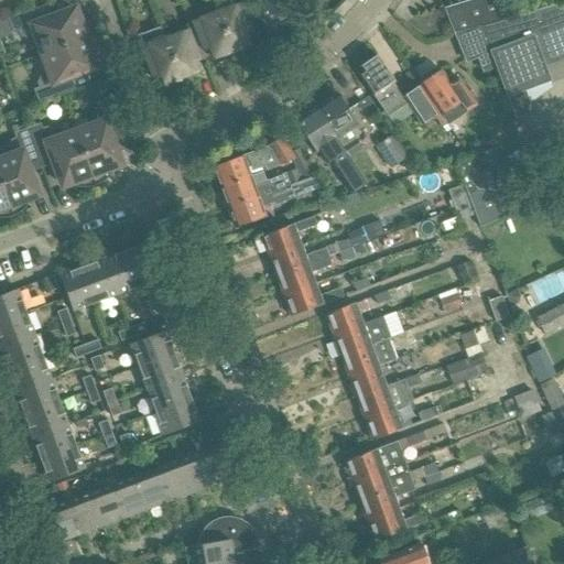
[(236,6),(232,0),(213,0),(217,12),(217,13),(232,52),(250,45),(246,35),(251,33),(240,3),(238,4),(236,6)]
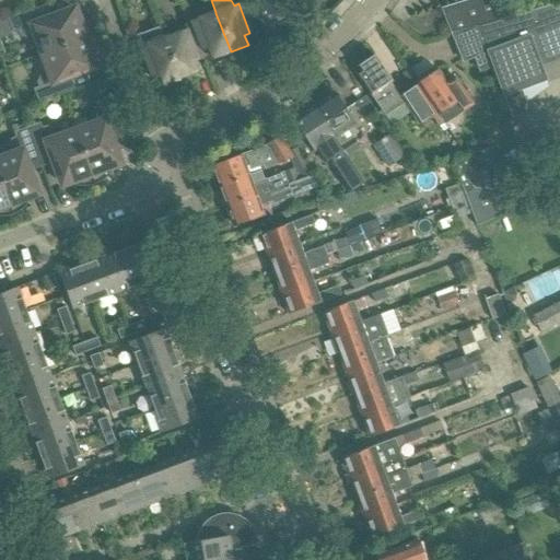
[(253,0),(267,33),(295,21),(287,0),(253,0)]
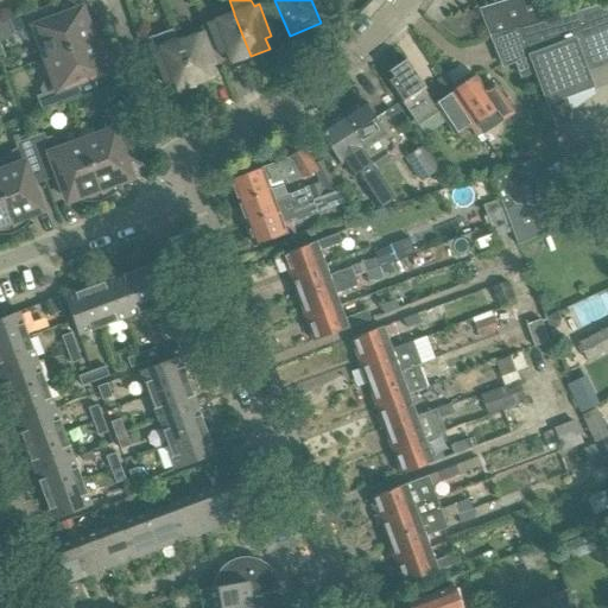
[(491,35),(518,27),(549,19),(543,0),(504,0),(481,7),(491,35)]
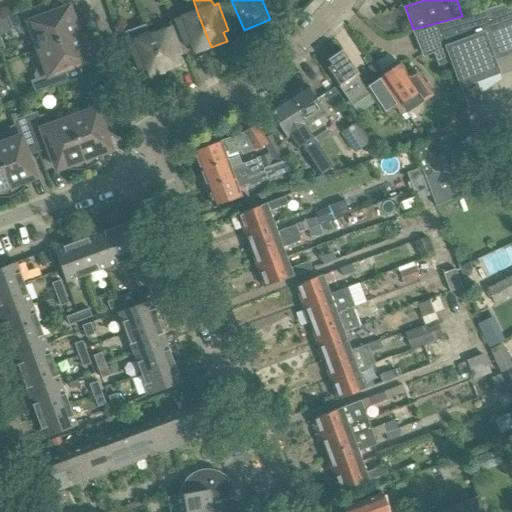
[(511,1),(462,16),(436,23),(450,60),(451,60),(468,107),(480,103),(481,95),(476,81),(498,73),(494,60),(511,53),(511,1)]
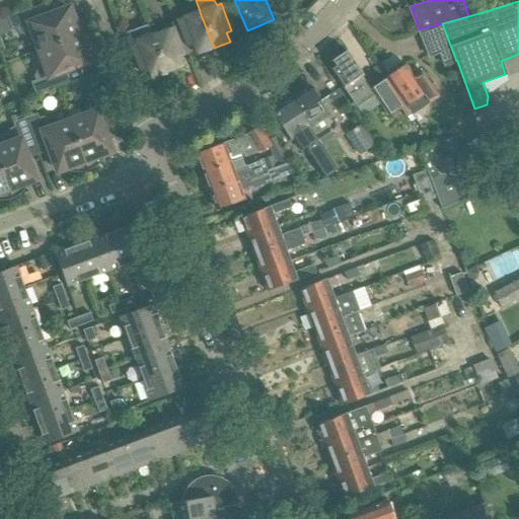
[(39,51),(88,32),(86,28),(82,21),(75,16),(75,17),(72,18),(69,8),(41,19),(36,8),(8,18),(12,30),(17,28),(18,32),(23,35),(32,32),(39,51)]
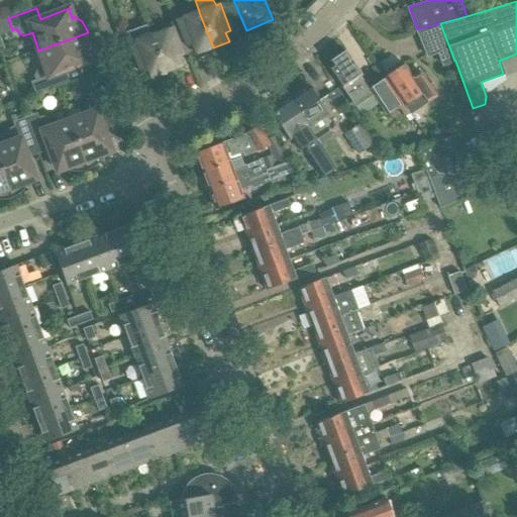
[(197,55),(213,47),(199,12),(180,19),(179,18),(177,19),(188,46),(193,45),(197,55)]
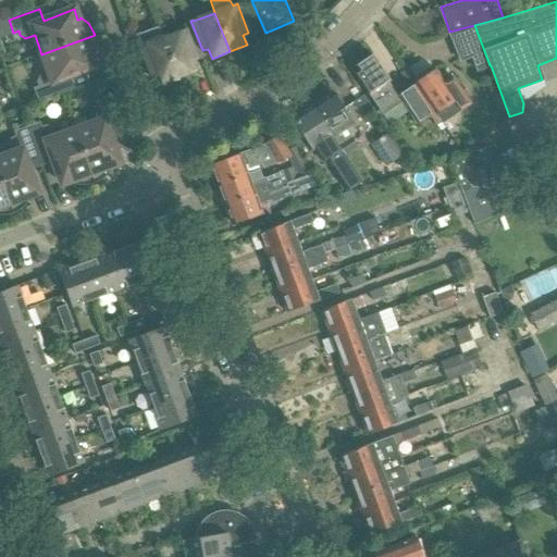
[(479,70),(490,65),(474,25),(449,32),(460,60),(473,56),(479,70)]
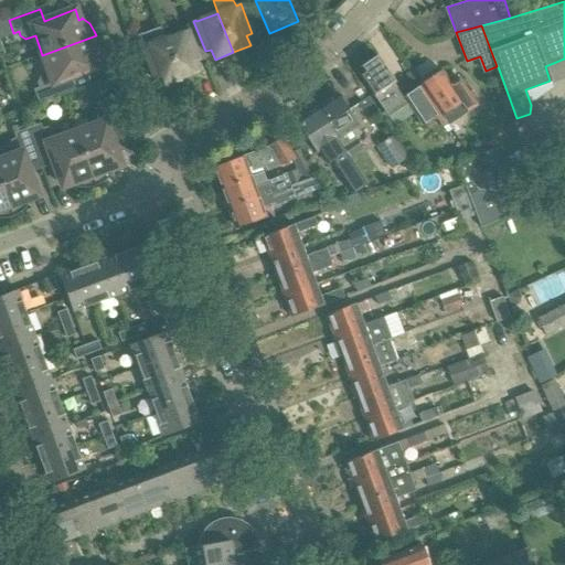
[(180,80),(166,40),(164,40),(160,28),(137,36),(152,77),(158,75),(161,86),(180,80)]
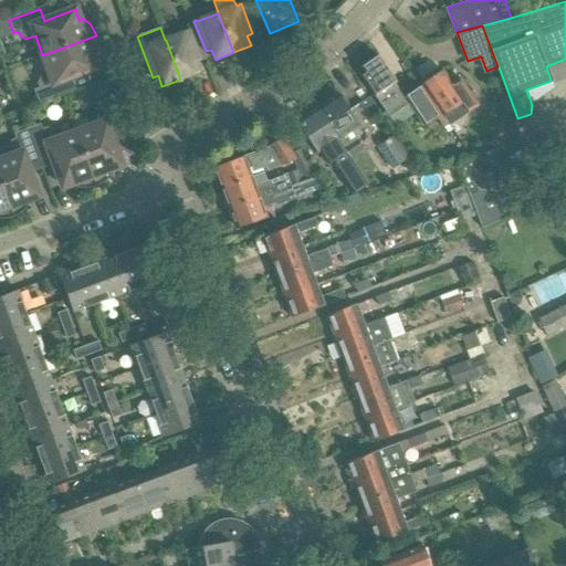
[(166,40),(180,80),(199,72),(196,61),(200,60),(189,30),(186,31),(186,32),(166,40)]
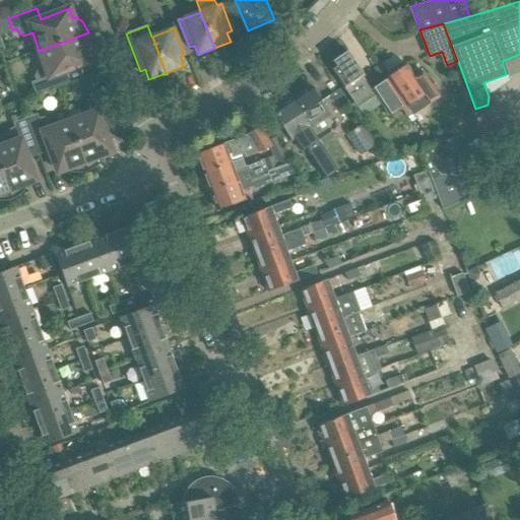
[(88,33),(39,51),(46,68),(38,71),(35,77),(37,81),(31,83),(36,94),(65,84),(61,73),(88,62),(85,53),(87,52),(88,52),(90,44),(89,36),(88,33)]
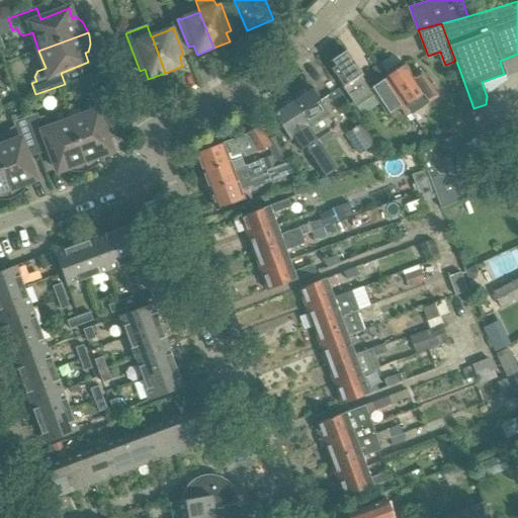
[(375,97),(369,89),(365,83),(360,75),(363,74),(346,50),(331,60),(334,65),(331,68),(348,94),(358,108),(375,97)]
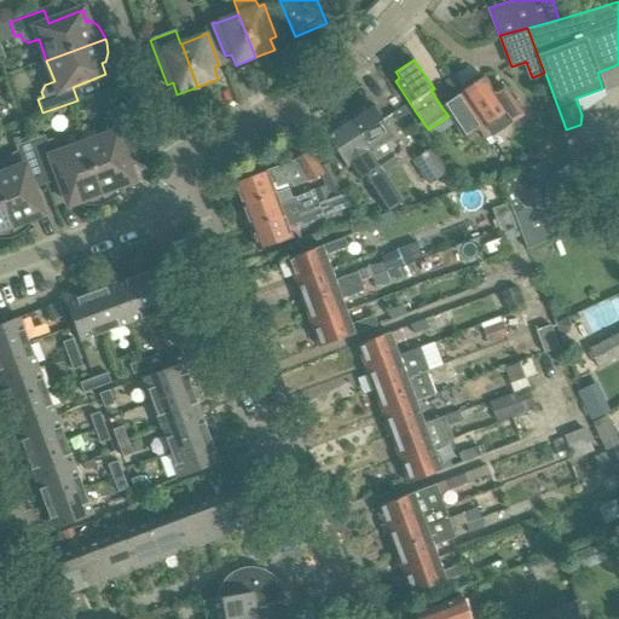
[(495,91),(484,76),(466,90),(462,93),(482,123),(493,140),(499,136),(490,122),(507,111),(514,122),(524,115),(504,85),(495,91)]
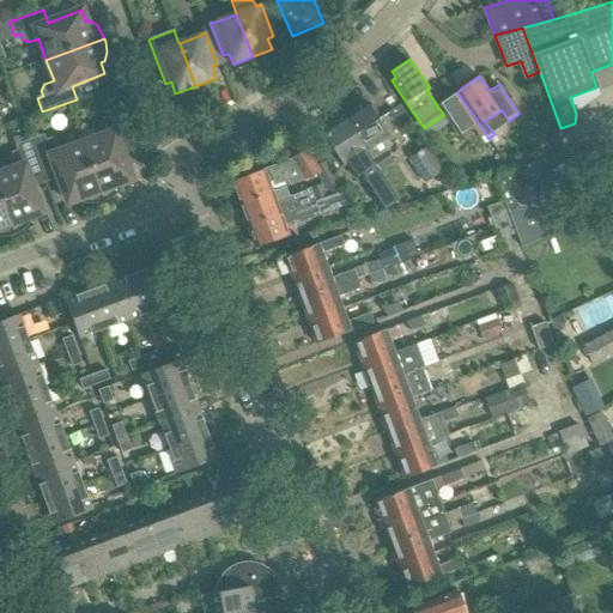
[(444,115),(457,135),(478,122),(457,92),(437,105),(444,115)]
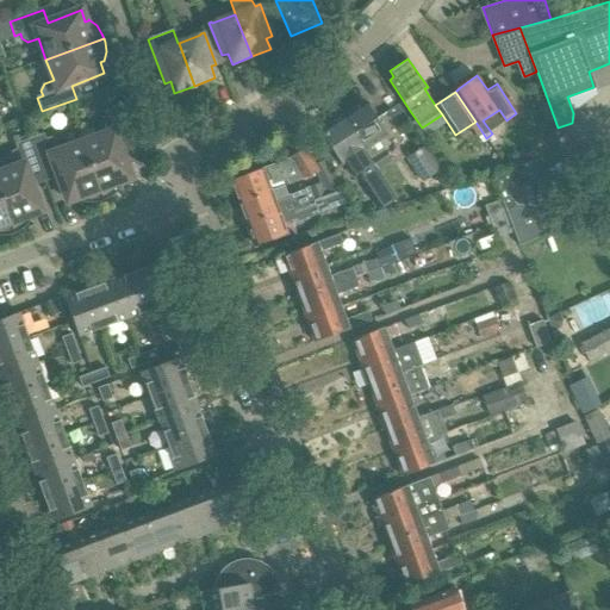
[(379,169),(392,161),(384,148),(388,145),(384,137),(386,136),(363,101),(346,113),(359,134),(356,136),(379,169)]
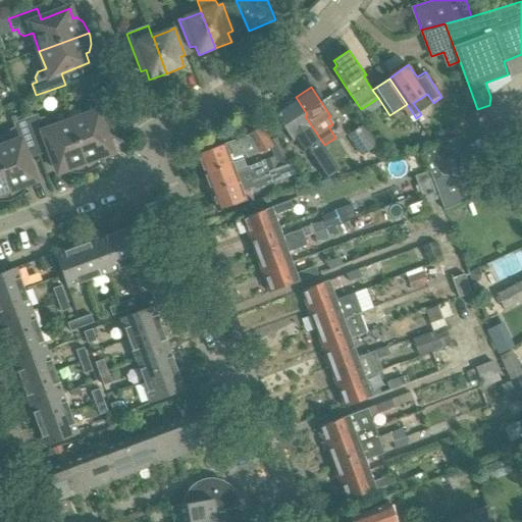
[(69,122),(88,172),(92,170),(98,166),(104,159),(102,159),(101,156),(111,153),(101,124),(112,120),(102,92),(90,96),(92,100),(87,102),(85,107),(88,116),(69,122)]
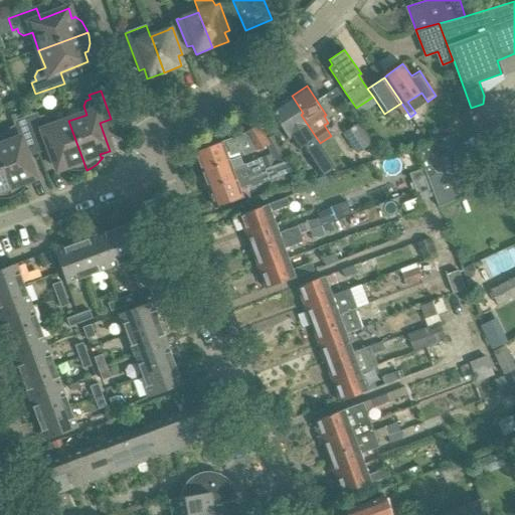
[(335,168),(319,144),(320,143),(301,115),(303,113),(292,96),(272,109),(291,138),(298,150),(302,147),(320,177),(335,168)]
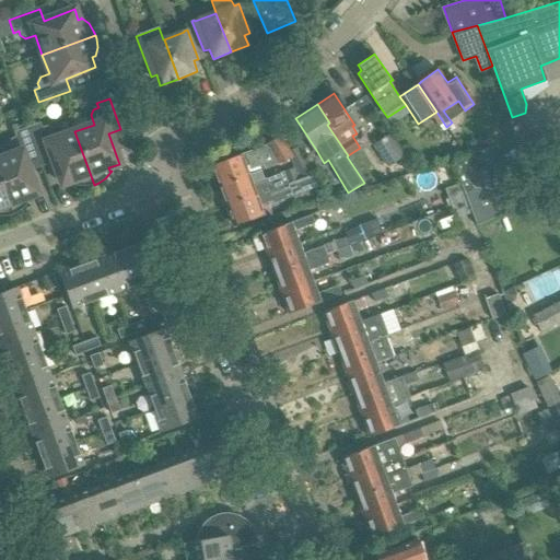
[(94,185),(74,131),(55,139),(51,130),(46,127),(42,129),(39,124),(26,128),(38,160),(50,154),(61,185),(72,182),(73,184),(72,185),(81,187),(90,186),(94,185)]
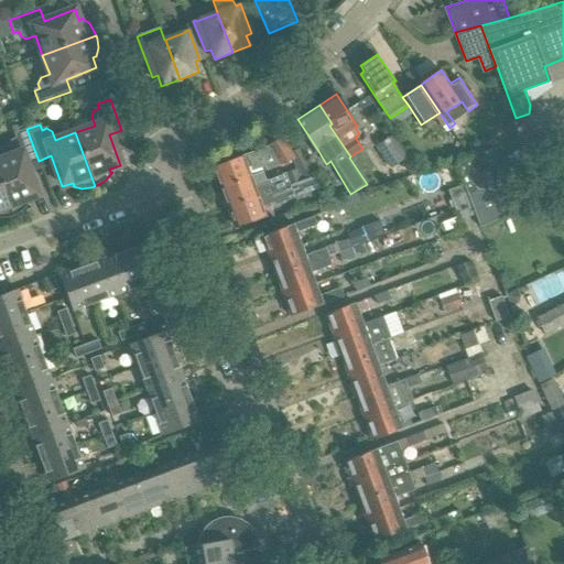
[(26,165),(39,161),(26,129),(14,133),(17,139),(11,141),(9,147),(12,155),(0,160),(0,182),(12,216),(17,215),(23,209),(29,203),(28,202),(28,199),(38,195),(26,165)]
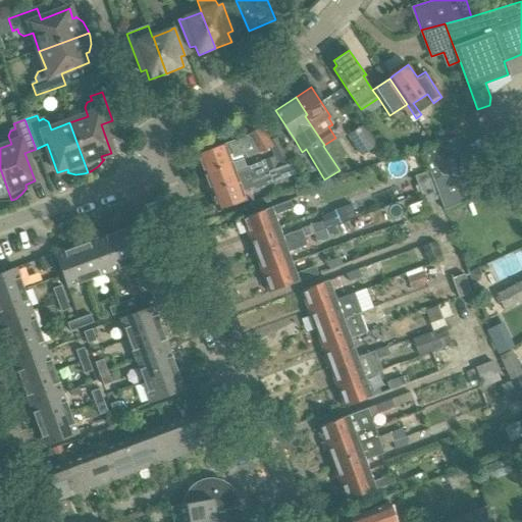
[(271,148),(281,144),(277,137),(269,141),(260,126),(247,135),(247,136),(224,144),(224,145),(223,145),(220,138),(218,137),(207,142),(207,143),(209,151),(198,155),(205,173),(232,163),(230,159),(245,153),(246,158),(259,153),(270,148),(271,148)]
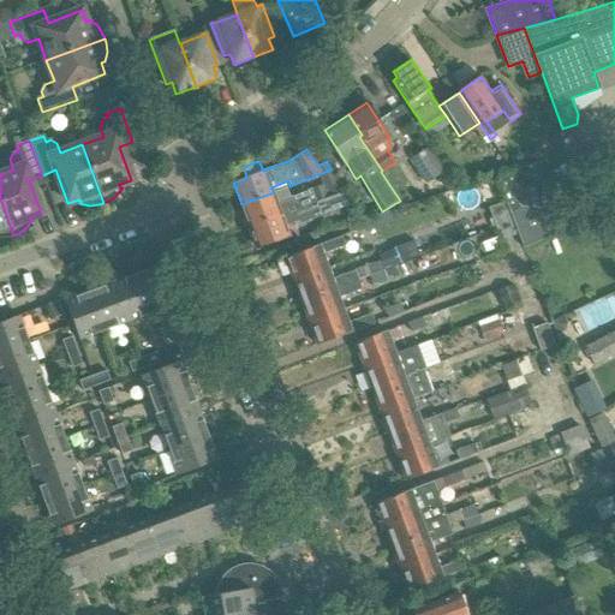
[(428,183),(442,173),(425,149),(412,157),(428,183)]
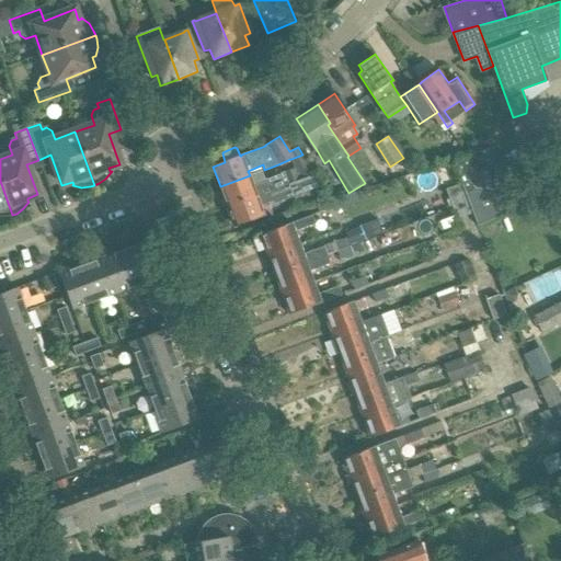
[(220,186),(228,206),(274,187),(288,182),(289,182),(299,178),(299,179),(312,173),(302,155),(292,159),(290,159),(294,169),(264,180),(261,171),(250,175),(220,186)]
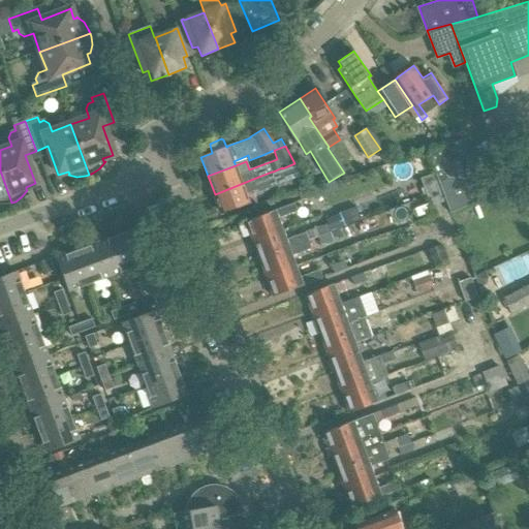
[(436,175),(439,184),(447,178),(462,179),(470,161),(460,151),(448,151),(447,146),(428,151),(436,175)]
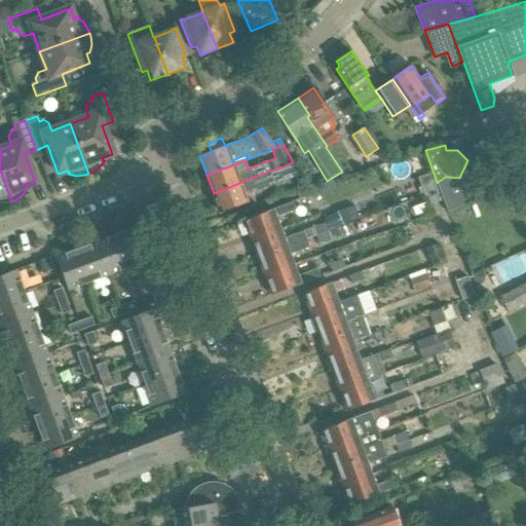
[(257,176),(214,193),(221,212),(248,201),(245,192),(257,188),(258,190),(275,183),(299,174),(294,162),(293,162),(280,167),(280,166),(271,171),(270,171),(257,176)]
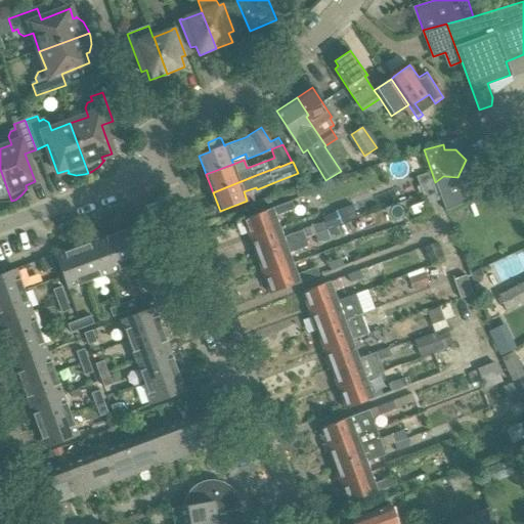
[(11,201),(0,169),(0,203),(7,203),(11,201)]
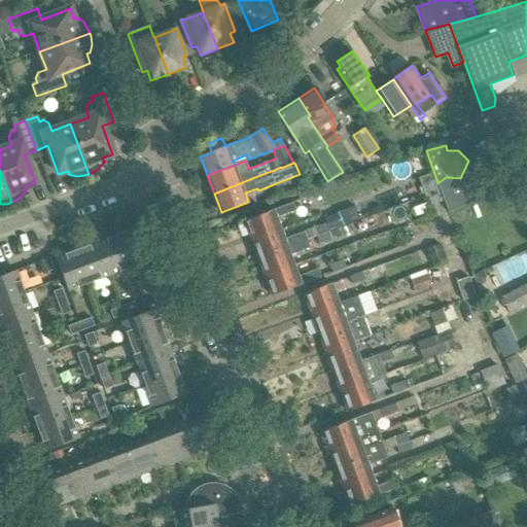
[(419,179),(420,184),(424,196),(440,190),(437,183),(434,174),(419,179)]
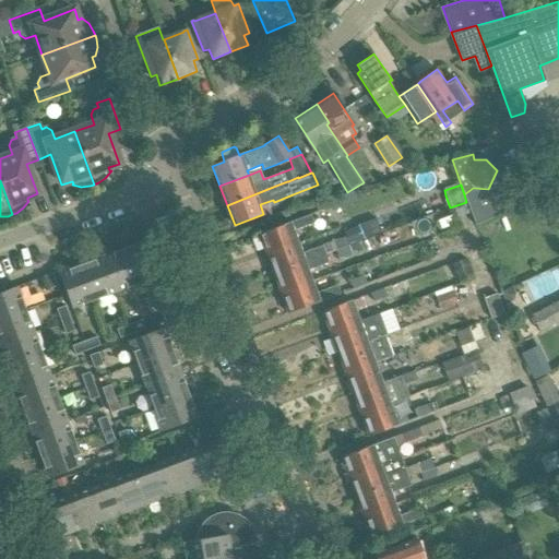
[(336,198),(340,207),(359,202),(356,191),(336,198)]
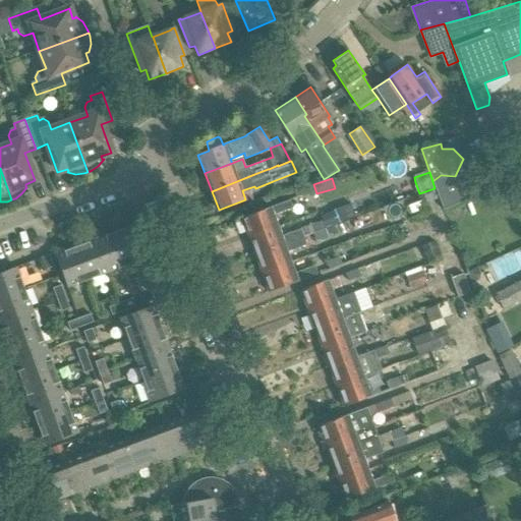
[(293,189),(295,197),(308,193),(305,185),(293,189)]
